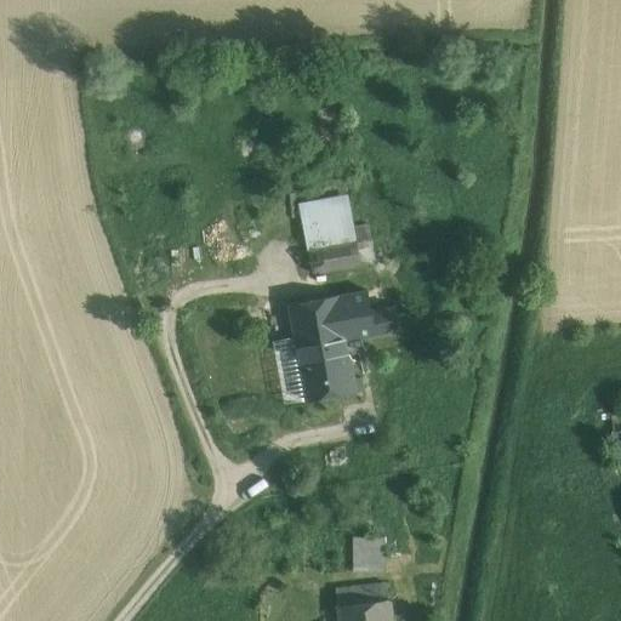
[(313,273),(360,263),(358,248),(353,227),(347,194),(298,204),(313,273)]
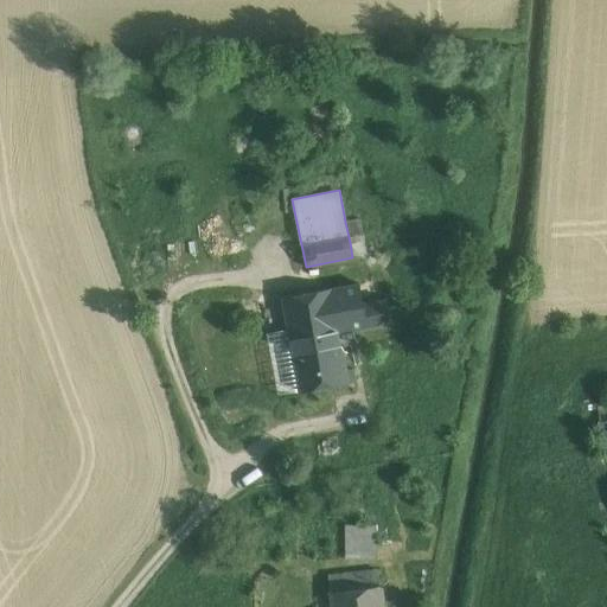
[(360,219),(345,222),(350,242),(364,238),(360,219)]
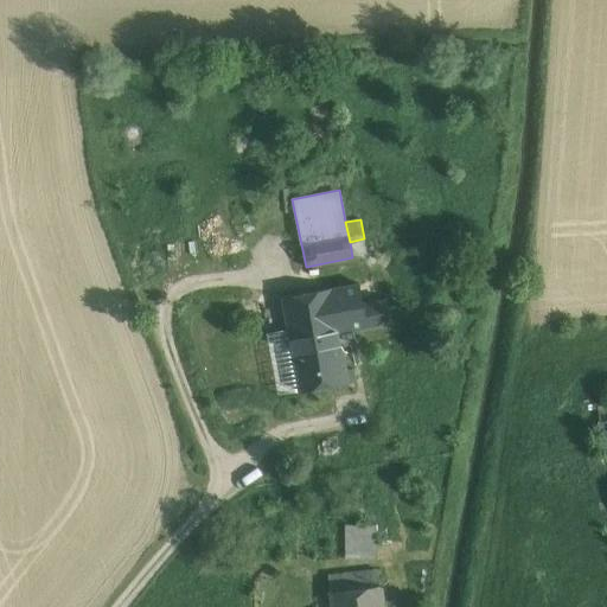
[(358,286),(283,299),(301,390),(347,381),(338,331),(389,321),(384,301),(362,305),(358,286)]
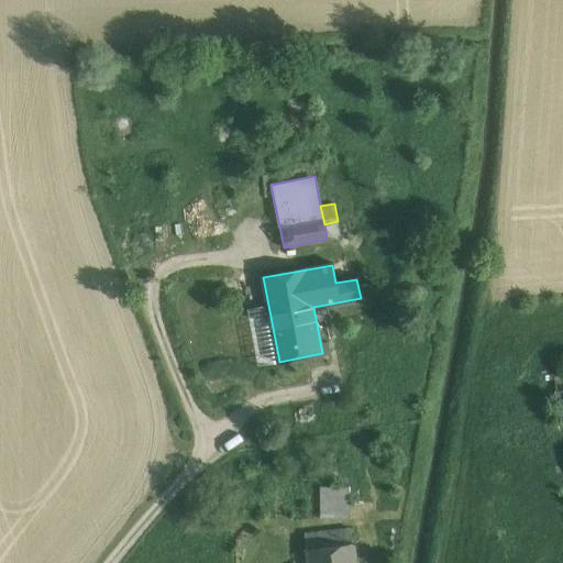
[(562,373),(553,374),(555,392),(562,390),(562,373)]
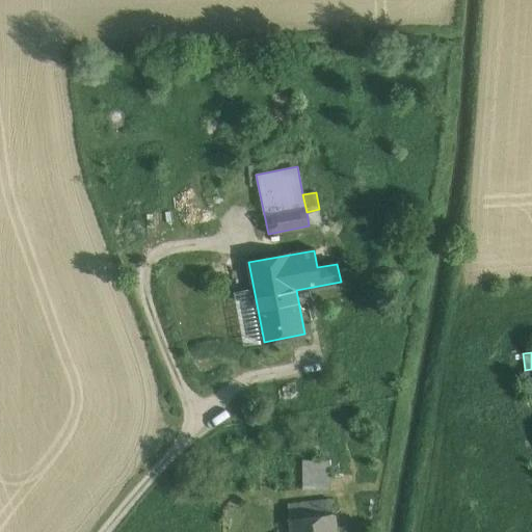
[(302,458),(303,488),(317,488),(316,458),(302,458)]
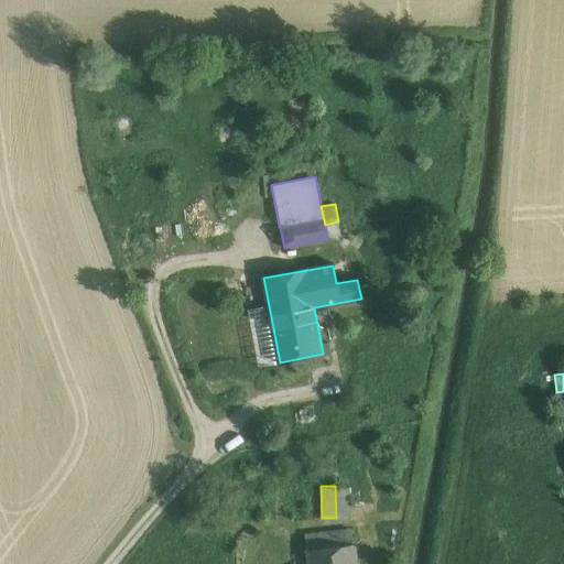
[(335,486),(336,518),(353,517),(351,486),(335,486)]
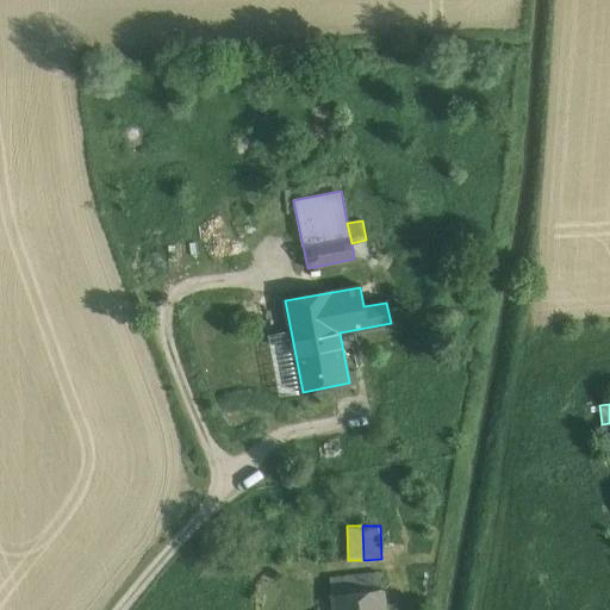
[(379,573),(330,578),(332,595),(380,589),(379,573)]
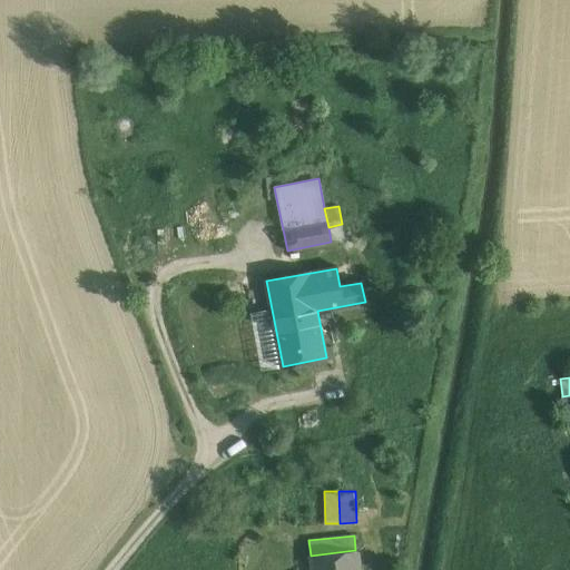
[(355,550),(311,556),(310,556),(311,569),(361,569),(360,550),(355,550)]
